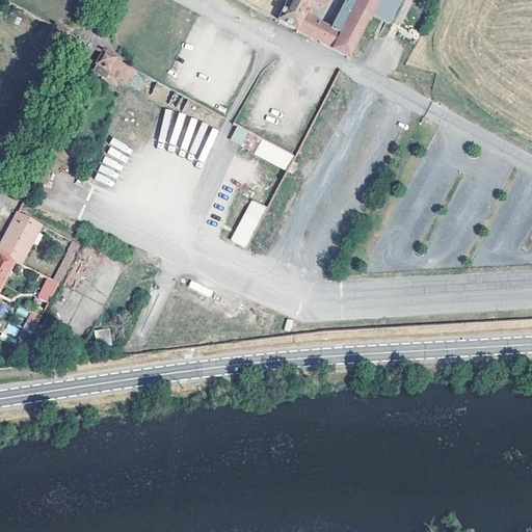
[(285,0),(276,18),(310,35),(347,56),(370,15),(376,0),(344,0),(330,26),(304,14),(311,0),(313,0),(324,5),(326,0),(285,0)]
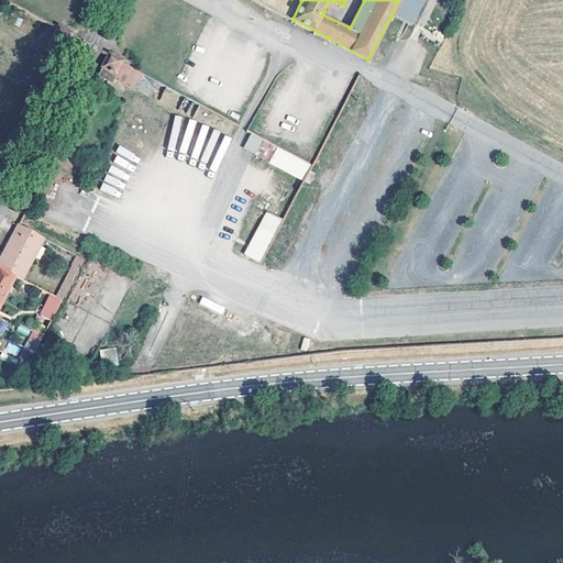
[(398,0),(392,15),(409,24),(421,0),(398,0)]
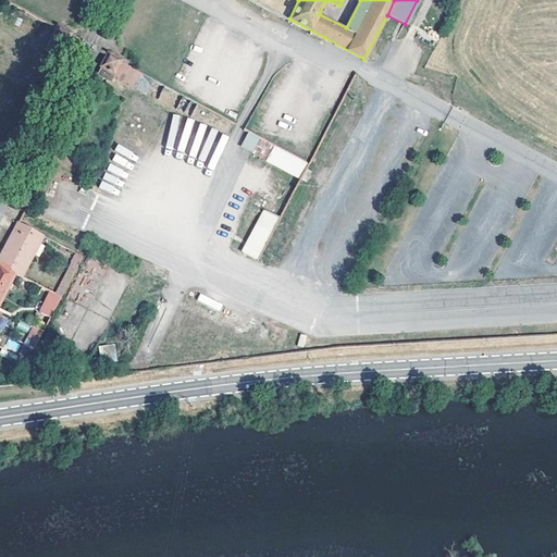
[(108,52),(107,54),(100,66),(101,67),(98,74),(111,81),(113,77),(121,62),(122,61),(108,52)]
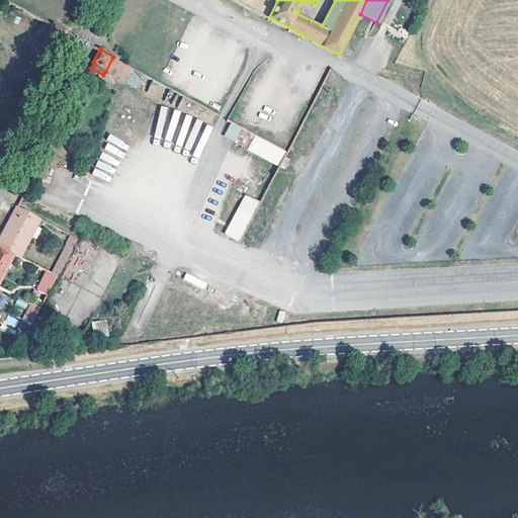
[(144,74),(112,58),(105,72),(137,89),(144,74)]
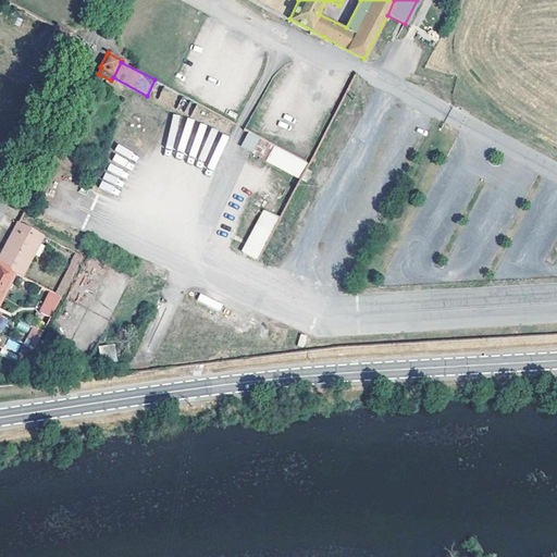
[(172,114),(168,147),(174,148),(178,115),(172,114)]
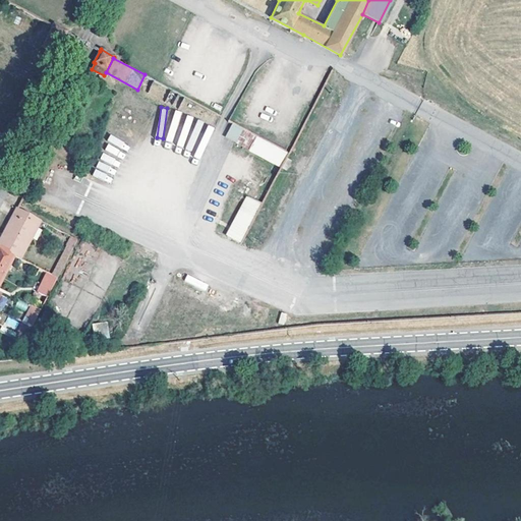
[(207,141),(214,128),(198,120),(191,133),(207,141)]
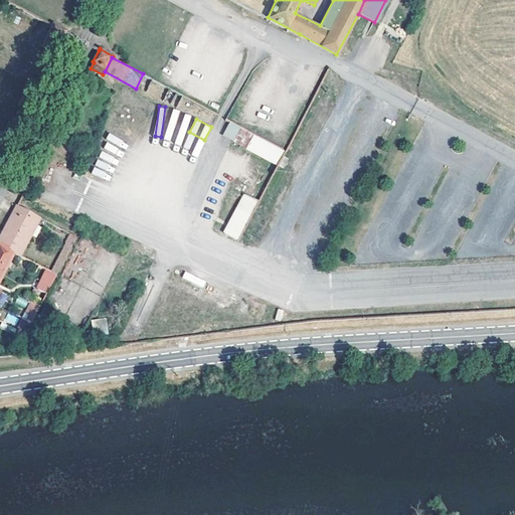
[(223,135),(278,166),(284,152),(230,122),(223,135)]
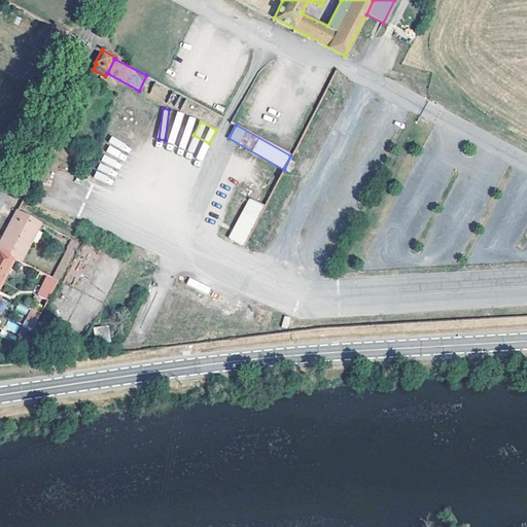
[(95,179),(113,184),(120,161),(102,155),(95,179)]
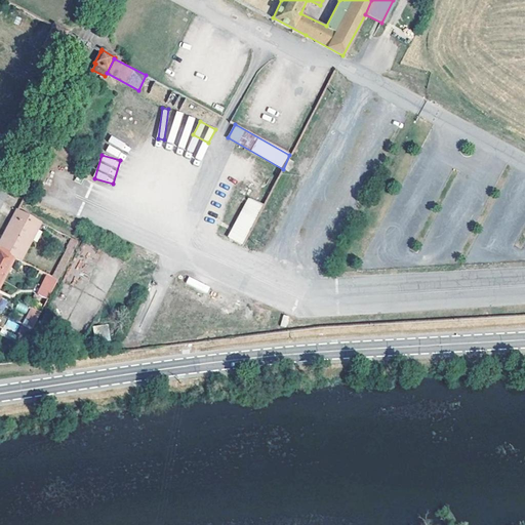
[(228,238),(242,245),(264,205),(248,198),(228,238)]
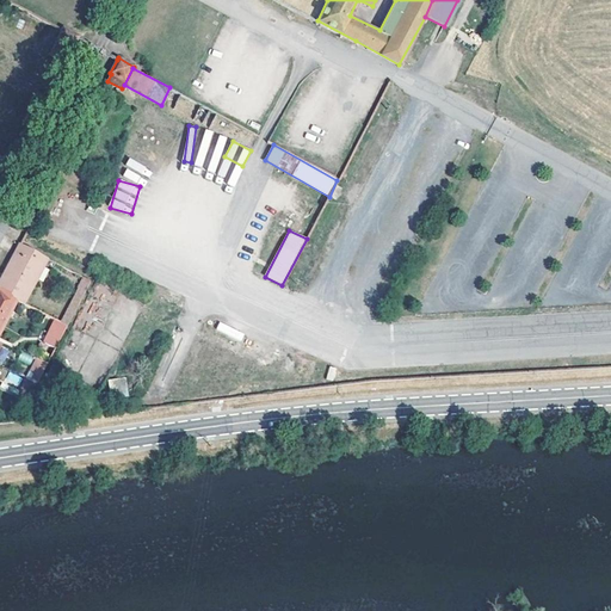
[(49,257),(22,242),(8,266),(0,282),(0,288),(19,297),(25,301),(49,257)]
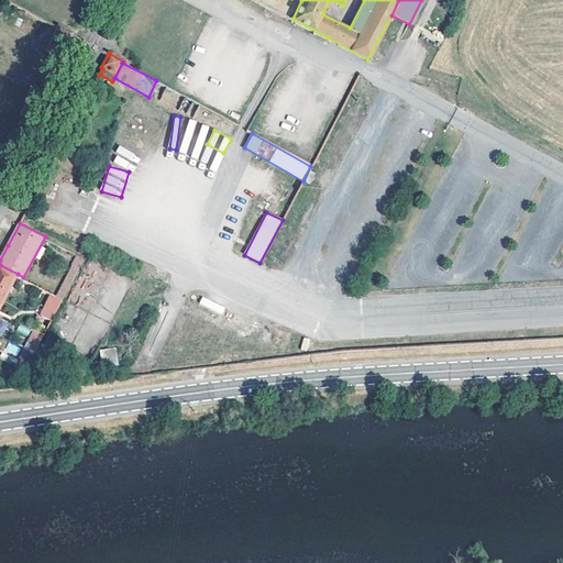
[(78,253),(57,295),(64,298),(85,256),(78,253)]
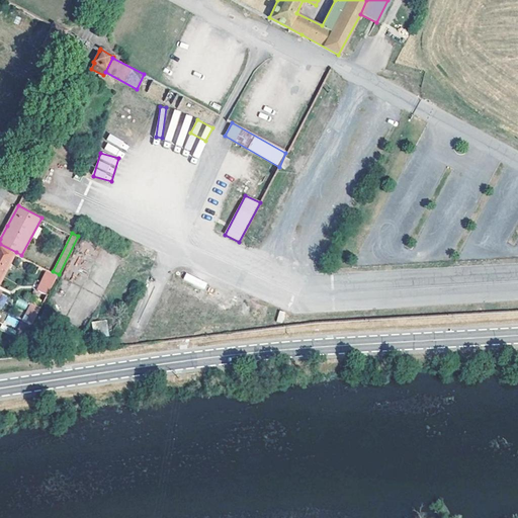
[(0,282),(16,252),(0,244),(0,282)]
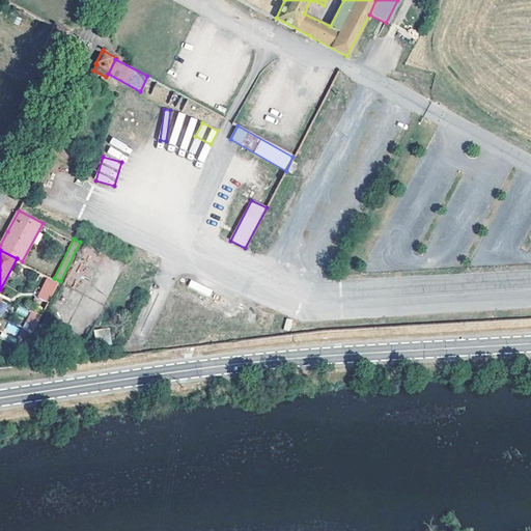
[(49,303),(59,282),(47,277),(37,297),(49,303)]
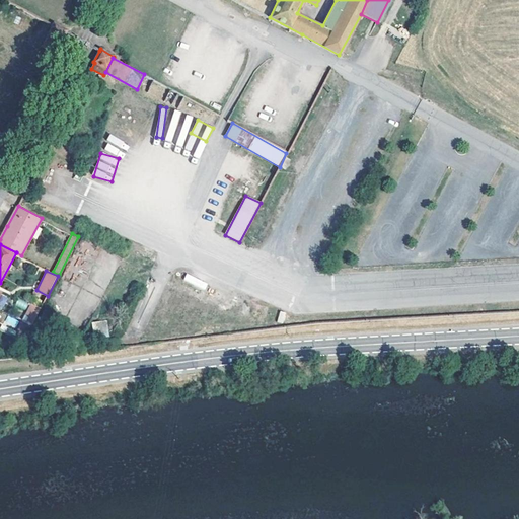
[(187,274),(183,280),(204,290),(207,283),(187,274)]
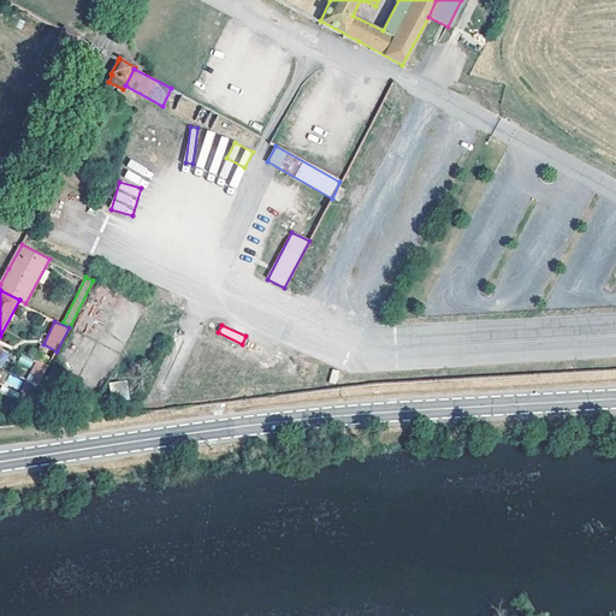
[(25,380),(39,386),(48,366),(36,360),(25,380)]
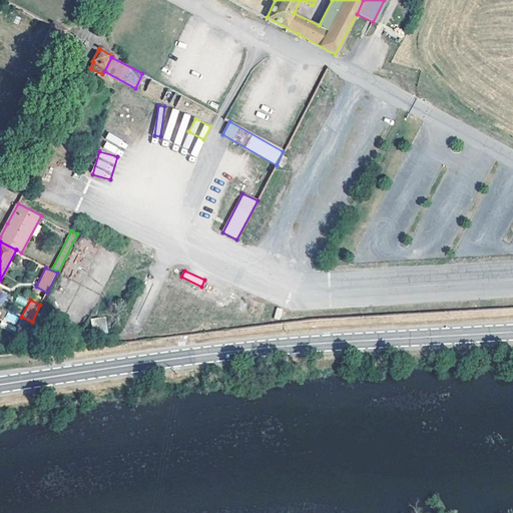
[(5,321),(16,325),(18,317),(8,313),(5,321)]
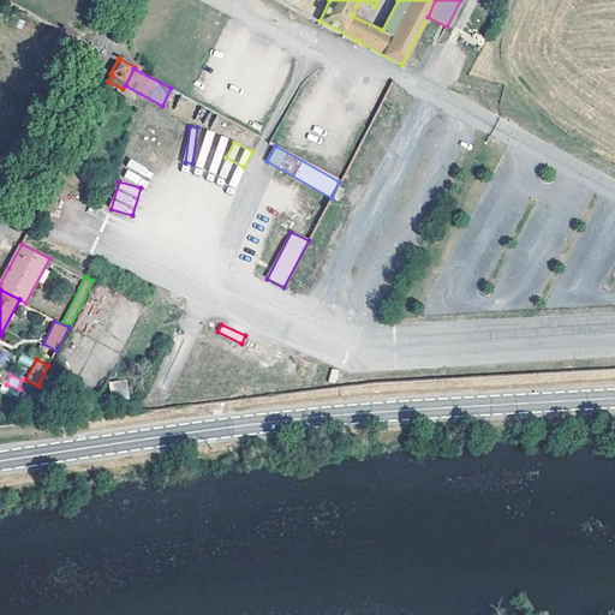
[(112,398),(130,395),(127,380),(109,382),(112,398)]
